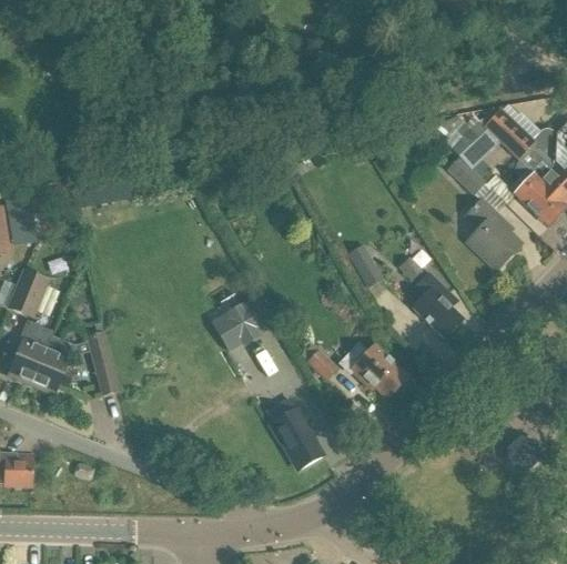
[(566,132),(557,143),(553,139),(544,148),(502,108),(499,111),(494,106),(477,122),(502,145),(504,143),(534,173),(515,193),(519,198),(518,199),(526,208),(528,205),(535,212),(533,214),(542,222),(544,220),(548,225),(566,205),(566,132)]
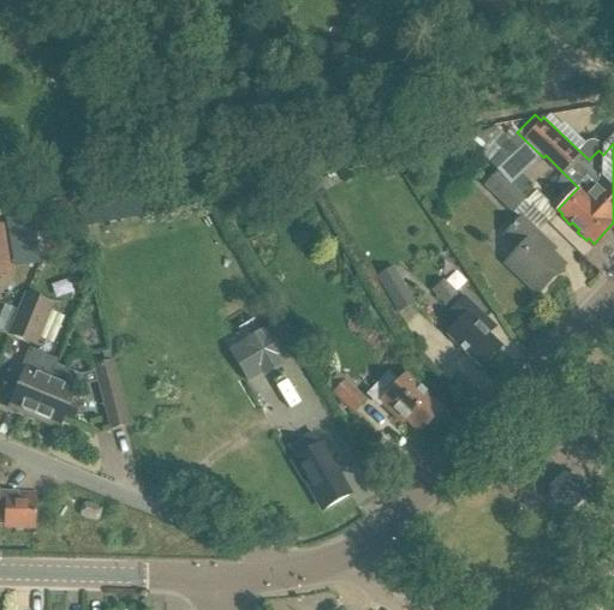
[(543,157),(517,132),(511,139),(510,138),(489,159),(506,175),(526,155),(536,165),(543,157)]
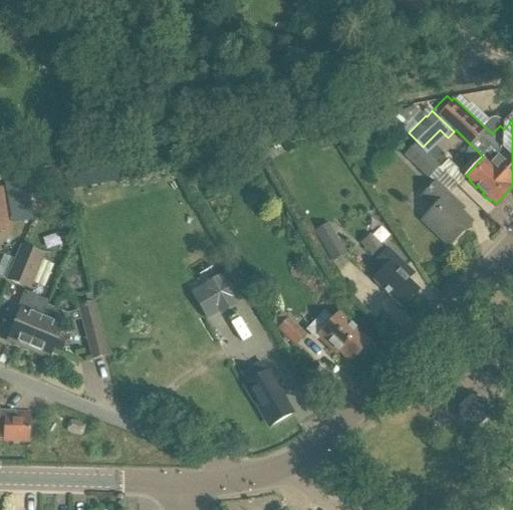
[(416,143),(406,153),(429,175),(439,165),(416,143)]
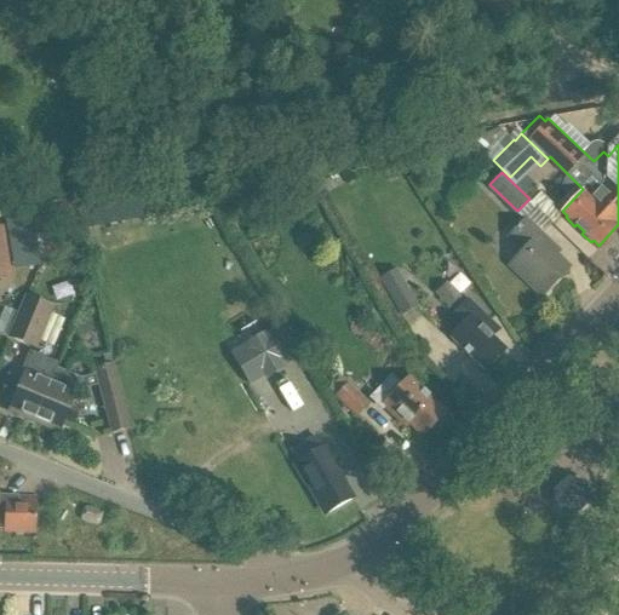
[(526,248),(511,263),(542,292),(534,299),(536,300),(568,266),(549,247),(552,242),(527,217),(510,234),(526,248)]
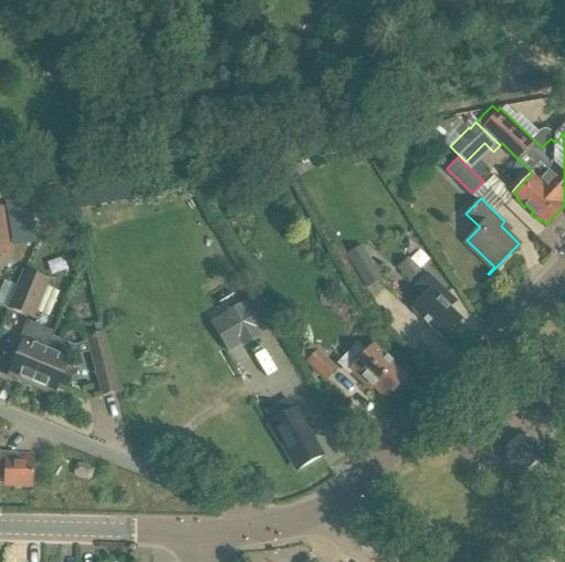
[(0,203),(0,252),(11,251),(4,203),(0,203)]
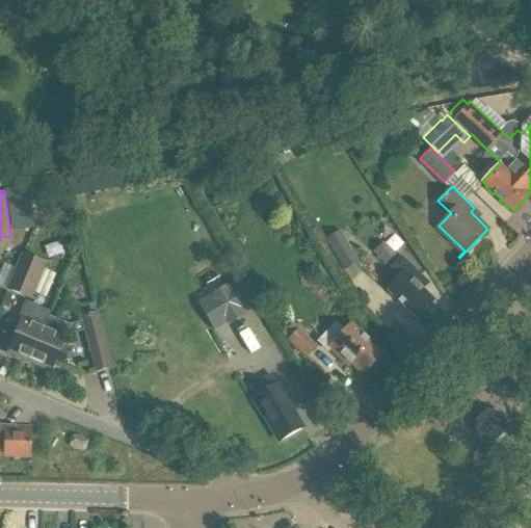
[(76,243),(74,228),(61,230),(63,244),(76,243)]
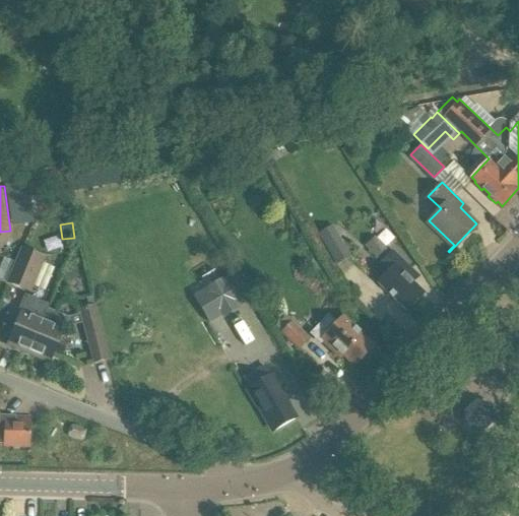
[(336,263),(341,260),(349,256),(351,255),(333,222),(318,232),(336,263)]
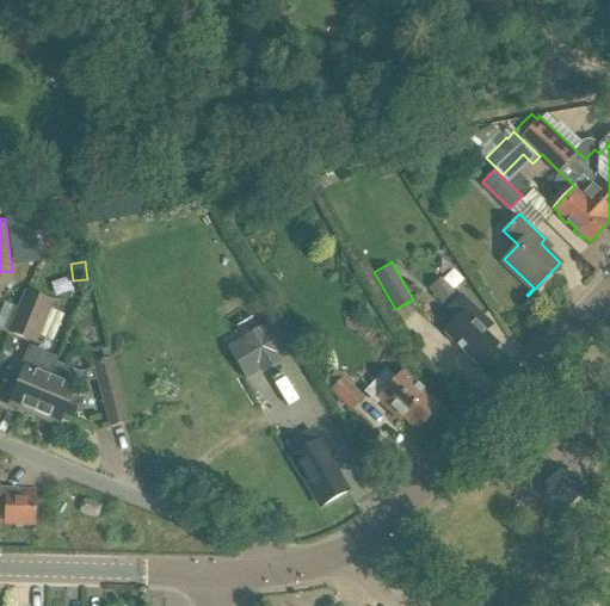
[(441,274),(429,286),(444,302),(456,290),(441,274)]
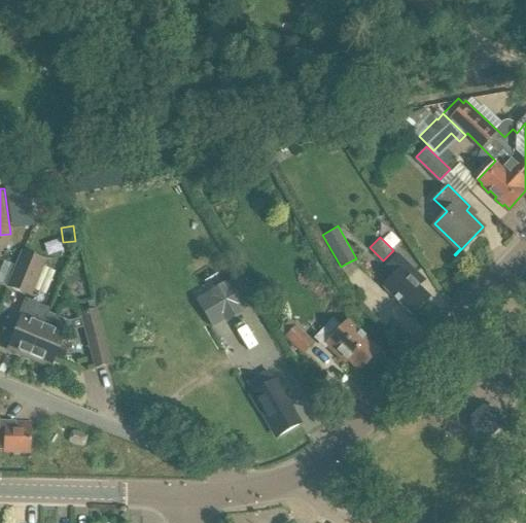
[(20,249),(4,286),(29,297),(44,259),(20,249)]
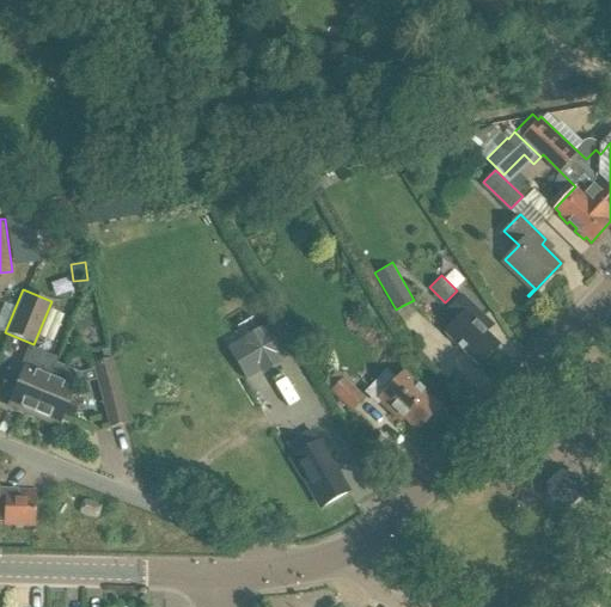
[(494,323),(463,293),(444,312),(453,322),(445,330),(478,363),(500,342),(487,330),(494,323)]
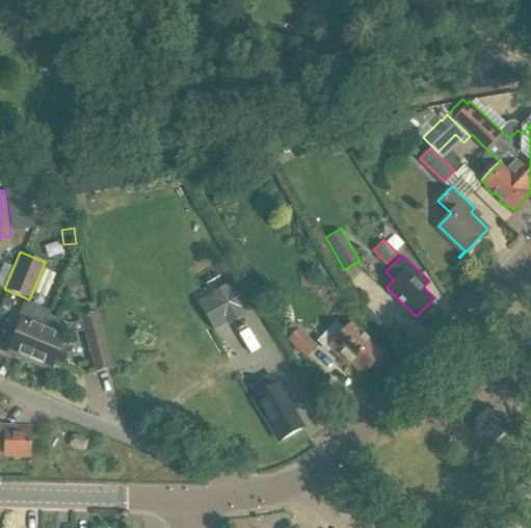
[(229,319),(230,321),(243,313),(242,311),(256,302),(240,276),(198,301),(215,327),(229,319)]
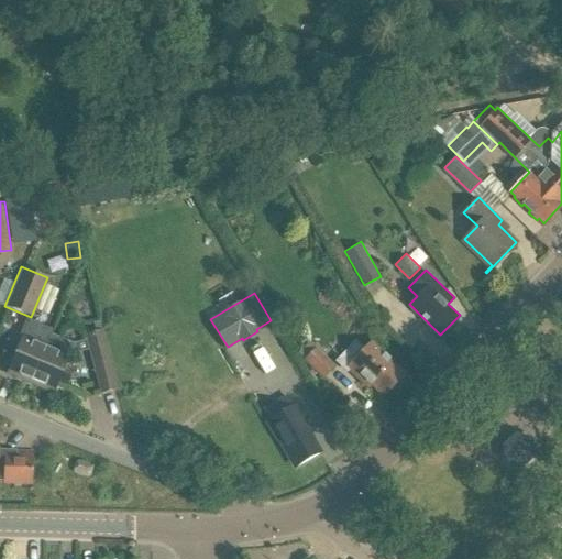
[(24,332),(9,370),(31,380),(47,342),(52,332),(53,328),(29,318),(23,332),(24,332)]
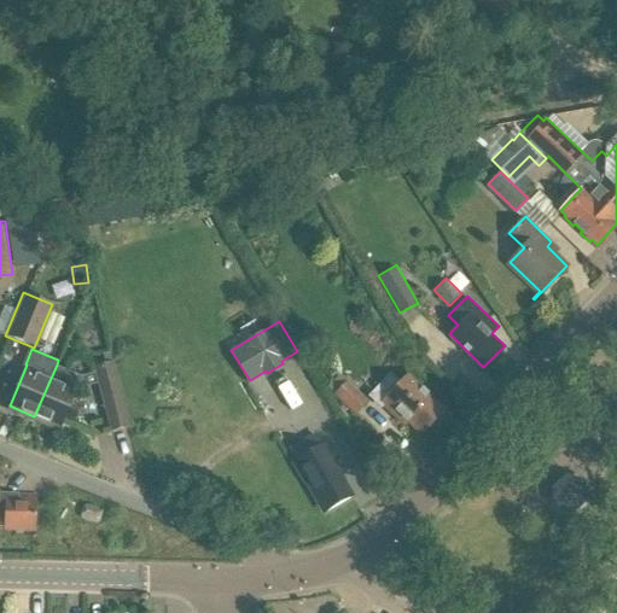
[(129,427),(112,360),(97,363),(92,365),(110,432),(129,427)]
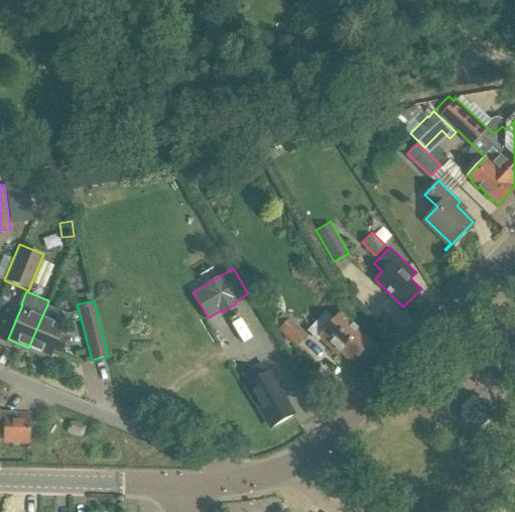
[(43,313),(28,348),(49,357),(65,322),(68,312),(47,304),(43,313)]
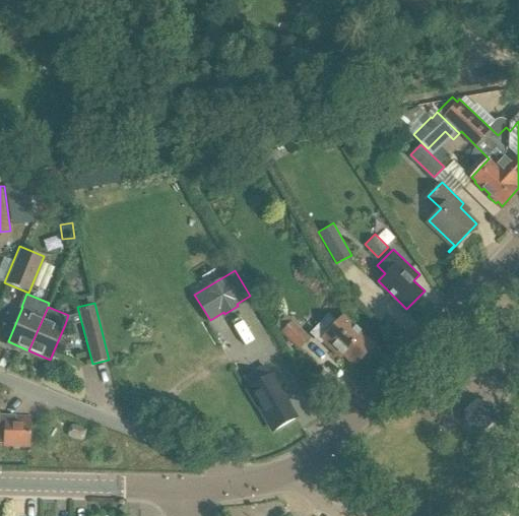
[(321,340),(323,338),(341,356),(344,352),(354,363),(372,344),(342,317),(337,322),(328,314),(311,331),(321,340)]
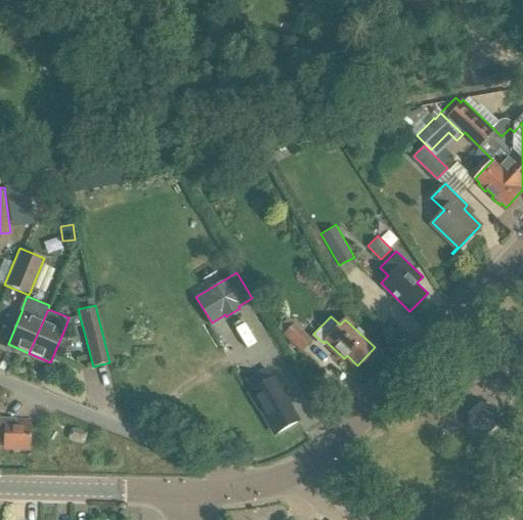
[(294,323),(285,333),(301,348),(310,339),(294,323)]
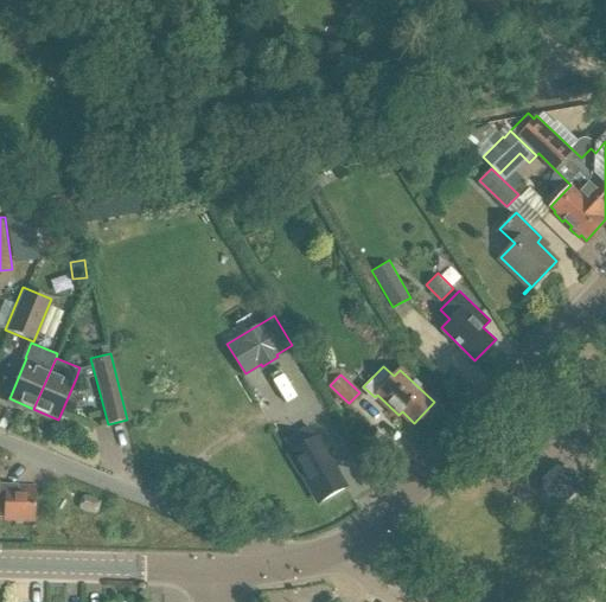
[(330,453),(319,435),(288,453),(299,471),(301,469),(320,500),(344,486),(326,455),(330,453)]
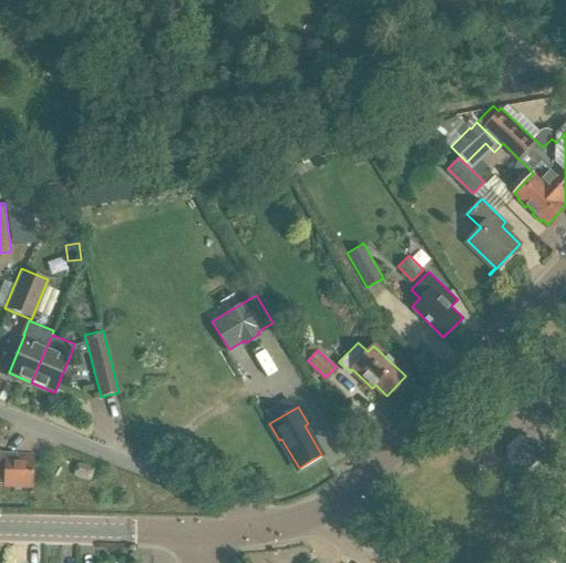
[(536,447),(517,441),(505,454),(506,470),(525,476),(537,466),(536,447)]
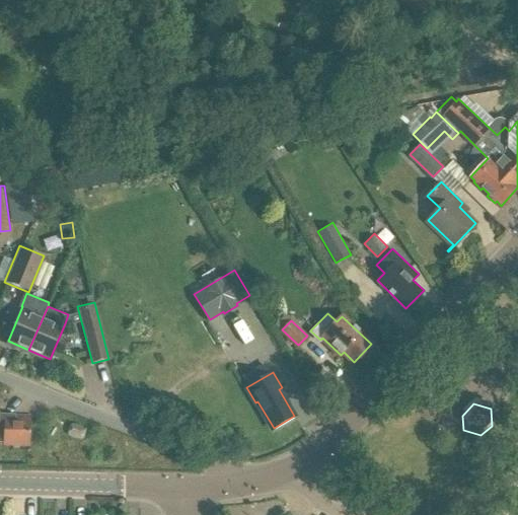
[(0,419),(0,439),(3,440),(3,441),(28,442),(29,421),(17,420),(4,420),(0,419)]
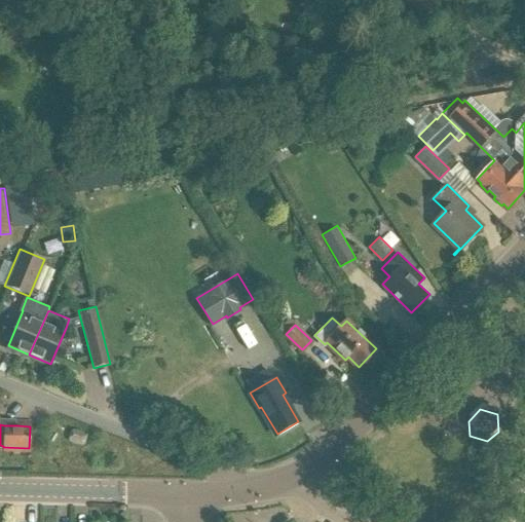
[(87,433),(74,427),(70,437),(83,443),(87,433)]
